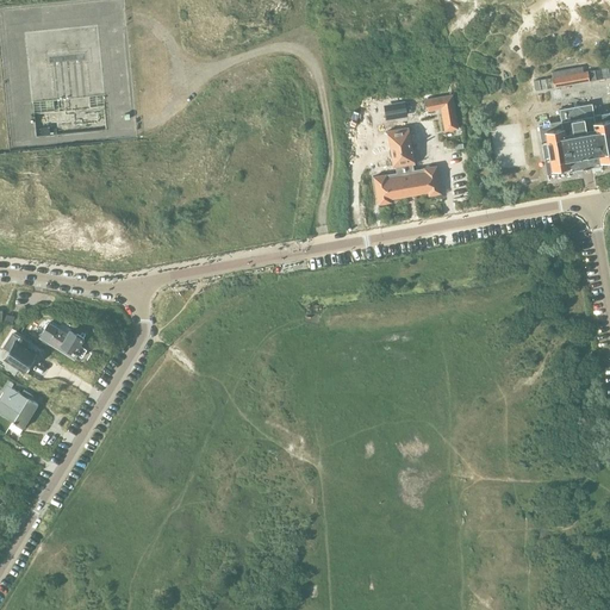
[(590,81),(589,76),(587,72),(574,74),(573,69),(552,74),(554,87),(590,81)]
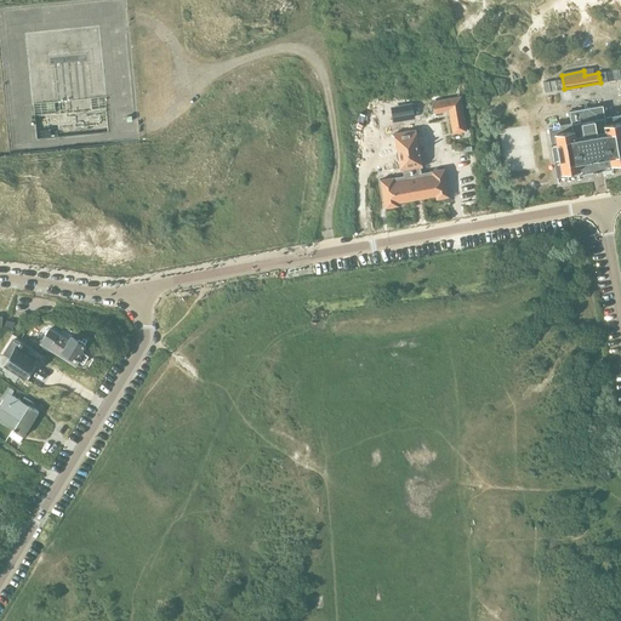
[(433,102),(427,103),(429,114),(434,113),(434,114),(448,112),(453,134),(467,131),(461,96),(433,101),(433,102)]
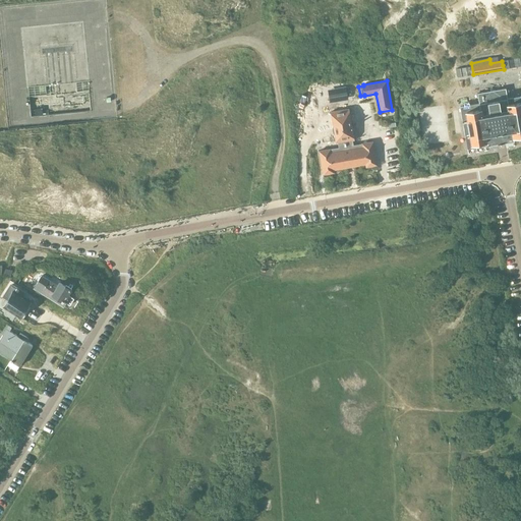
[(27,87),(31,118),(91,113),(88,81),(27,87)]
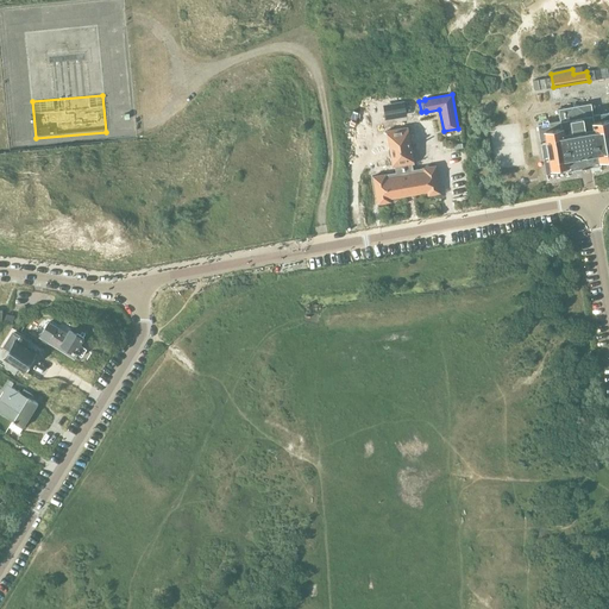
[(403,104),(384,107),(387,119),(405,115),(403,104)]
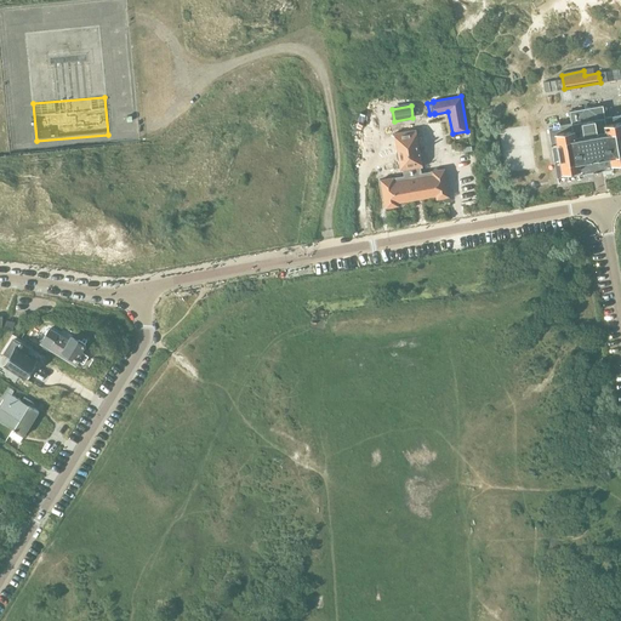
[(620,115),(604,118),(603,106),(569,112),(570,115),(567,117),(568,120),(570,119),(571,124),(547,127),(557,178),(580,174),(580,175),(620,166),(620,115)]
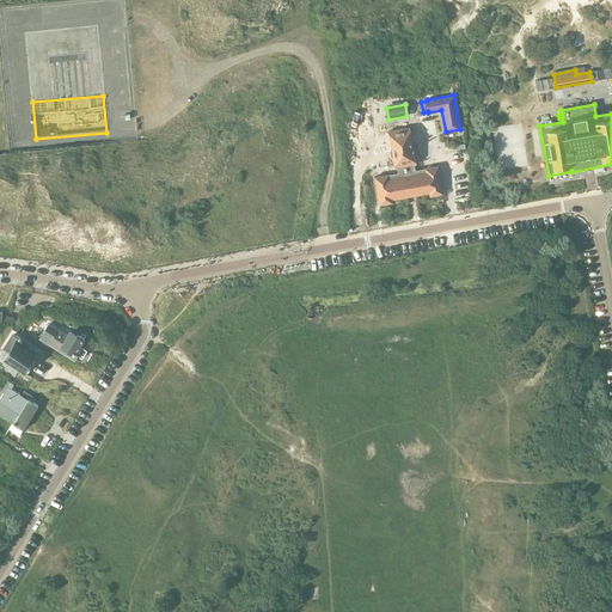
[(389,134),(374,138),(377,147),(390,145),(391,147),(390,148),(390,151),(390,152),(390,154),(391,155),(391,157),(392,159),(393,160),(395,169),(397,169),(398,173),(374,177),(379,206),(392,203),(391,197),(395,196),(396,197),(399,199),(404,197),(408,195),(408,193),(411,193),(412,194),(416,195),(421,195),(424,193),(424,191),(429,190),(430,196),(442,194),(438,166),(424,169),(415,171),(414,165),(415,165),(409,128),(389,132),(389,133),(389,134)]
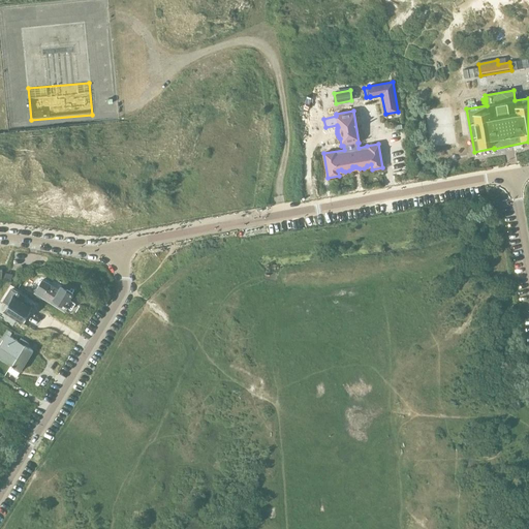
[(5,274),(3,281),(10,283),(12,275),(5,274)]
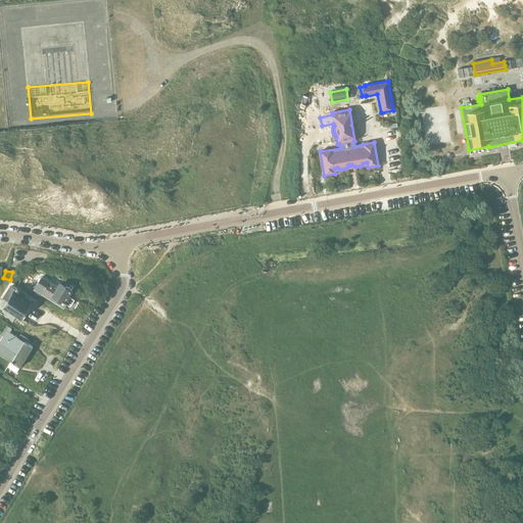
[(41,294),(63,308),(65,304),(69,306),(74,300),(66,296),(73,287),(69,286),(67,289),(60,284),(58,287),(41,277),(33,290),(36,292),(35,294),(39,297),(41,294)]
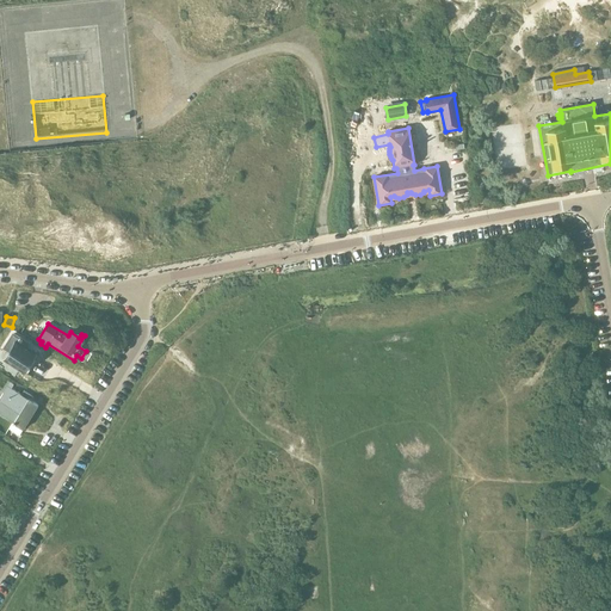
[(26,343),(11,333),(2,346),(10,351),(4,362),(24,374),(37,355),(24,346),(26,343)]
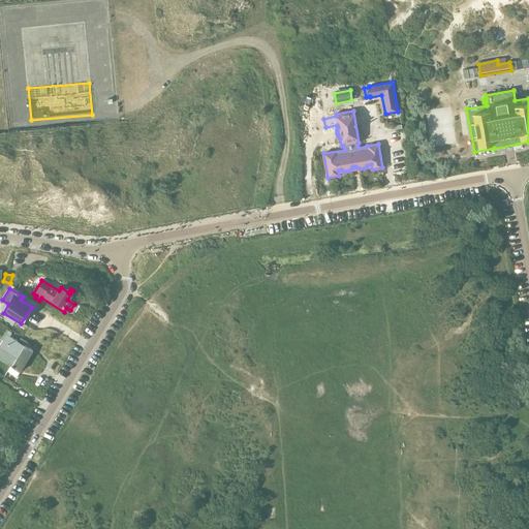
[(20,338),(18,342),(6,335),(8,331),(5,329),(0,337),(0,338),(3,340),(0,344),(0,360),(20,372),(32,351),(27,347),(29,344),(20,338)]
